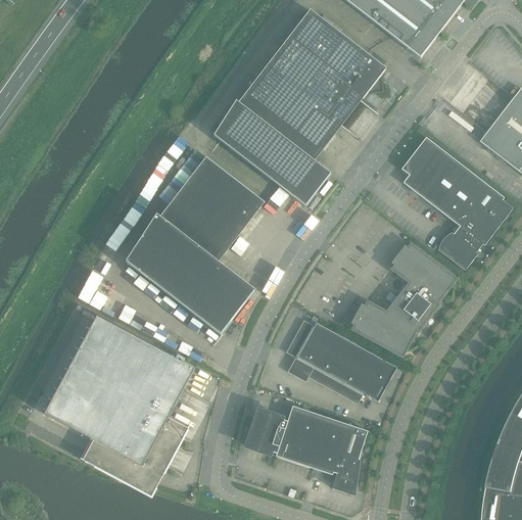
[(346,0),(419,56),(462,1),(462,0),(346,0)]
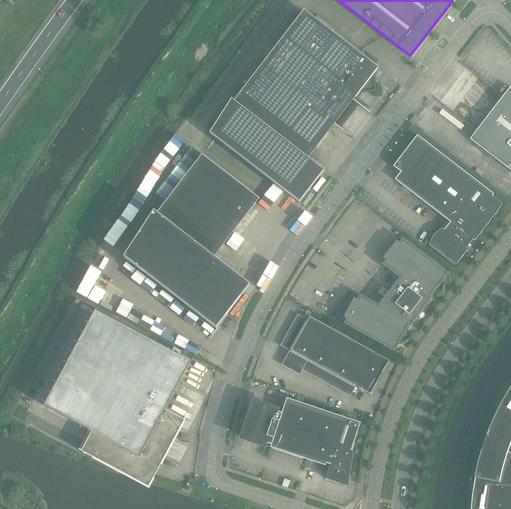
[(305,155),(351,95),(353,93),(354,94),(376,66),(377,66),(371,61),(372,59),(368,56),(367,58),(302,8),(302,9),(303,9),(234,99),(230,97),(208,131),(298,200),(323,168),(305,155)]
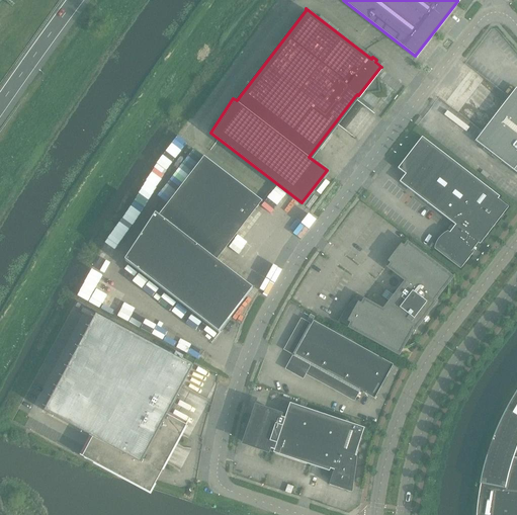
[(516,171),(516,87),(515,85),(475,139),(516,171)]
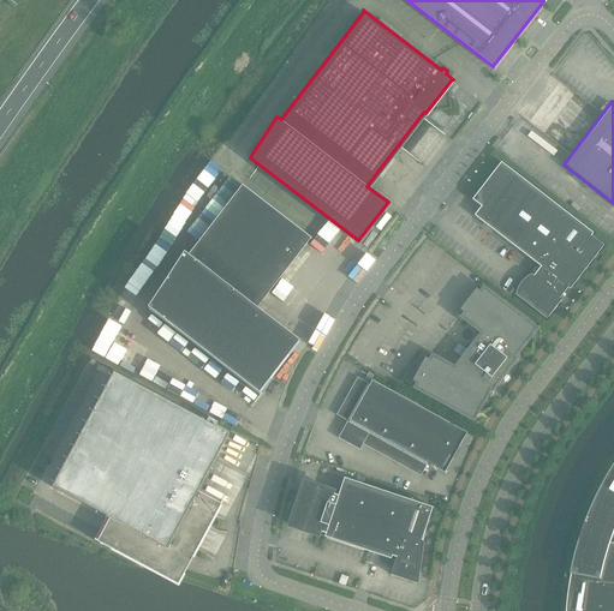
[(602,243),(590,233),(591,231),(500,160),(471,197),(480,203),(474,213),(540,264),(532,273),(530,271),(525,274),(522,277),(518,282),(516,286),(514,292),(546,316),(561,295),(559,294),(566,285),(568,286),(602,243)]
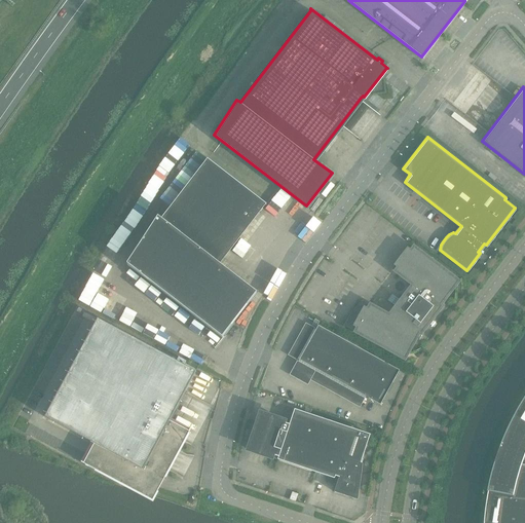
[(218,262),(264,202),(265,202),(207,157),(160,218),(157,215),(126,262),(221,335),(255,291),(218,262)]
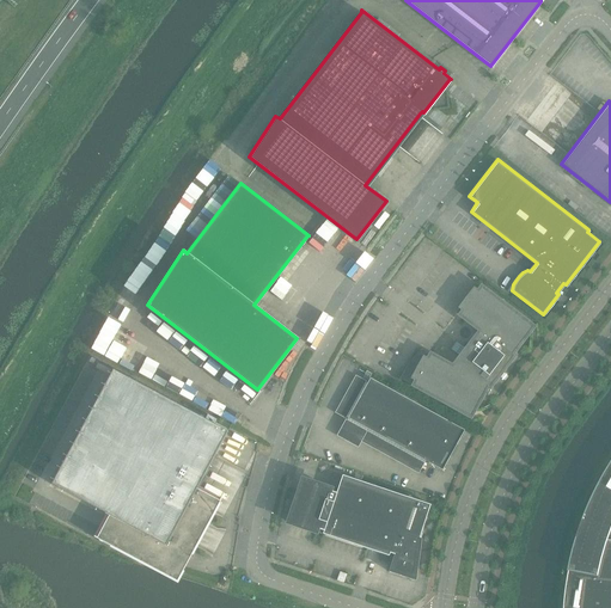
[(511,351),(532,324),(480,284),(477,288),(472,284),(457,305),(462,308),(458,313),(478,327),(465,345),(460,342),(454,350),(453,351),(458,355),(451,364),(429,351),(427,356),(422,354),(421,352),(417,350),(421,348),(420,347),(413,354),(407,362),(403,367),(398,375),(470,415),(486,385),(488,386),(513,352),(511,351)]
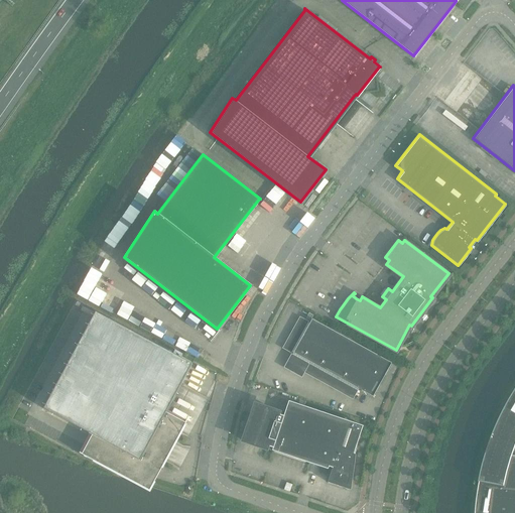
[(166,407),(190,362),(95,310),(43,406),(89,431),(79,451),(149,488),(186,418),(166,407)]
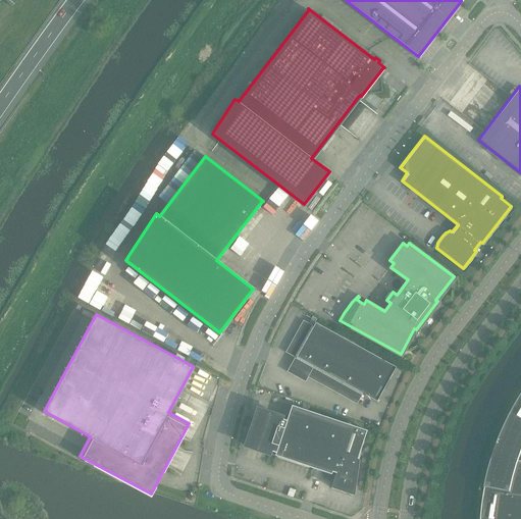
[(395,365),(315,320),(296,355),(376,399),(395,365)]
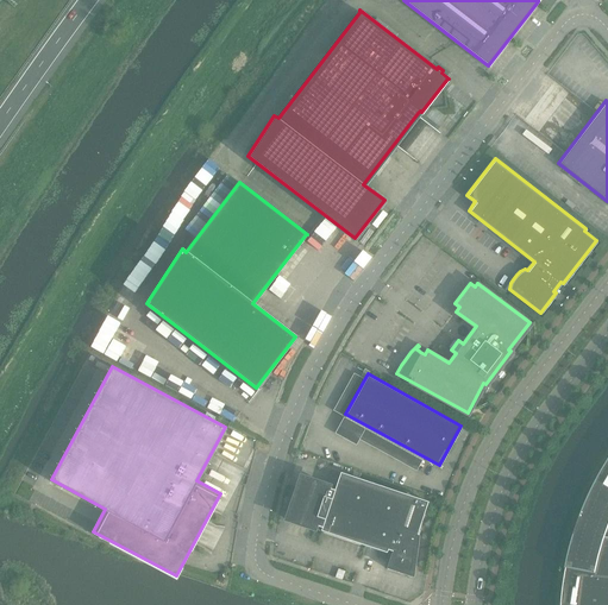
[(607,604),(607,454),(602,464),(594,480),(585,497),(578,514),(571,533),(566,550),(563,567),(559,591),(558,604),(607,604)]
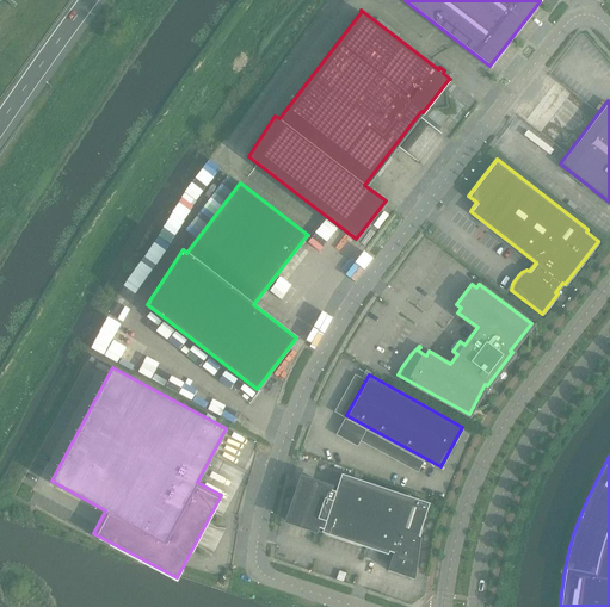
[(417,534),(429,501),(340,472),(334,490),(324,521),(330,524),(327,532),(387,552),(388,550),(393,551),(387,568),(414,577),(419,536),(417,534)]
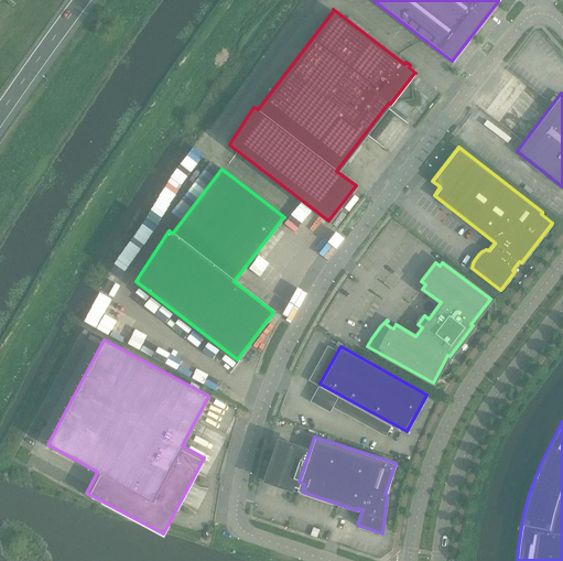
[(299,482),(309,453),(303,451),(303,449),(278,441),(266,479),(290,488),(291,485),(298,487),(296,491),(302,492),(304,484),(299,482)]
